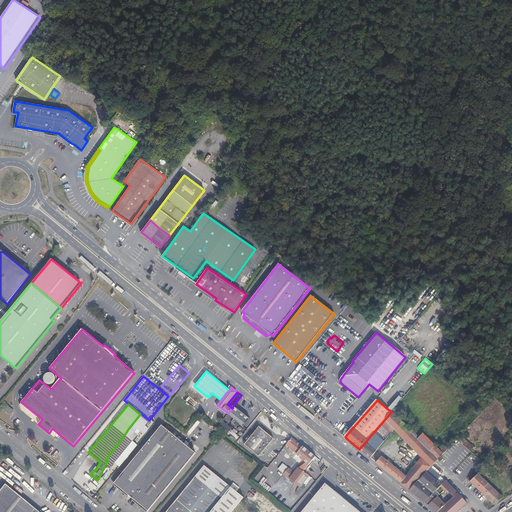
[(7,406),(4,409),(10,414),(13,410),(7,406)]
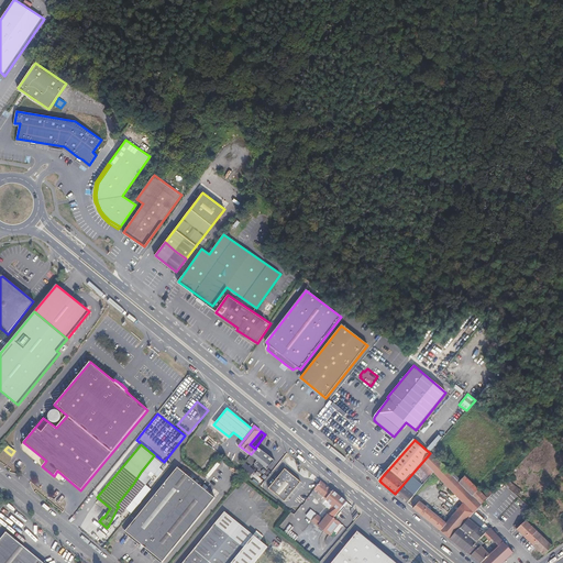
[(255,449),(251,454),(255,459),(253,461),(257,465),(260,462),(267,468),(274,461),(263,451),(256,446),(255,449)]
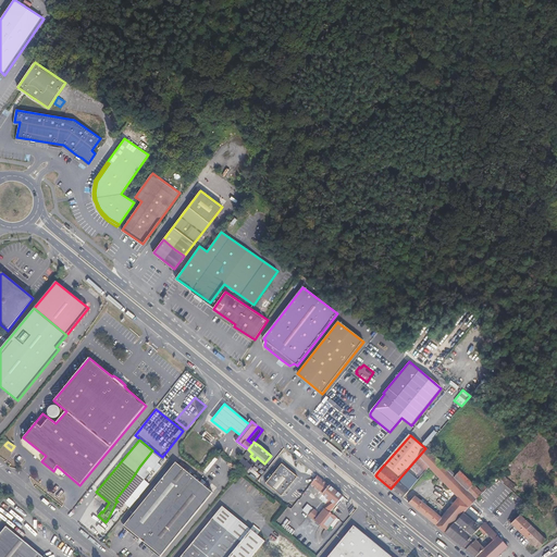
[(425,447),(425,448),(419,456),(430,467),(459,498),(469,508),(482,494),(463,474),(460,471),(455,477),(425,447)]
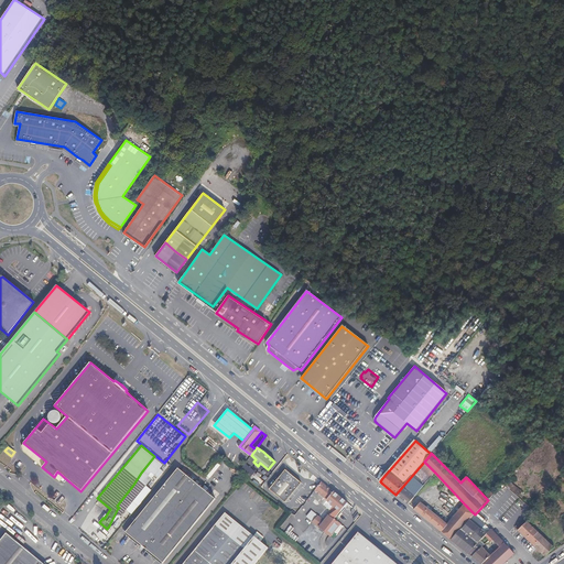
[(119,516),(120,517),(133,492),(143,479),(154,466),(159,461),(155,457),(152,463),(143,474),(141,477),(134,486),(119,508),(118,508),(109,525),(111,527),(115,523),(112,521),(116,516),(118,517),(119,516)]
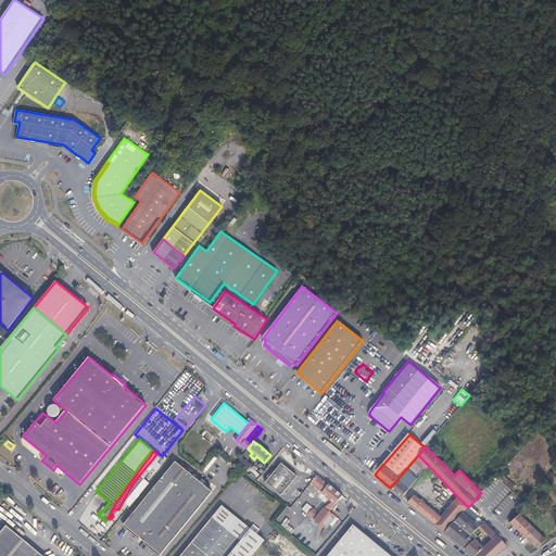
[(131,485),(118,509),(140,482),(160,456),(156,454),(152,459),(141,472),(131,485)]
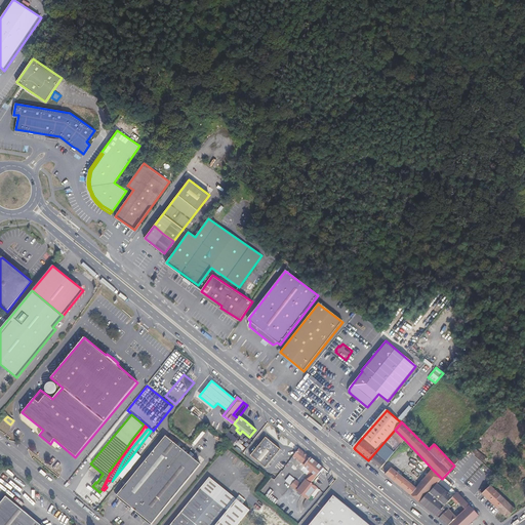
[(142,431),(139,430),(131,440),(133,441),(142,431)]
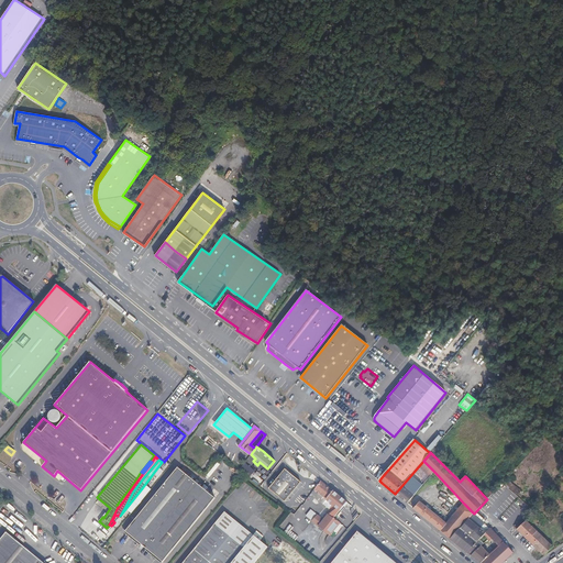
[(423,461),(395,494),(408,504),(434,472),(423,461)]
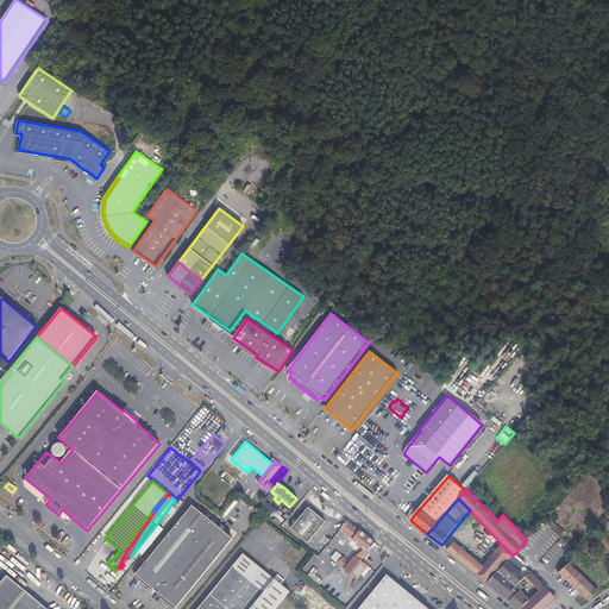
[(265,501),(261,508),(270,516),(276,509),(265,501)]
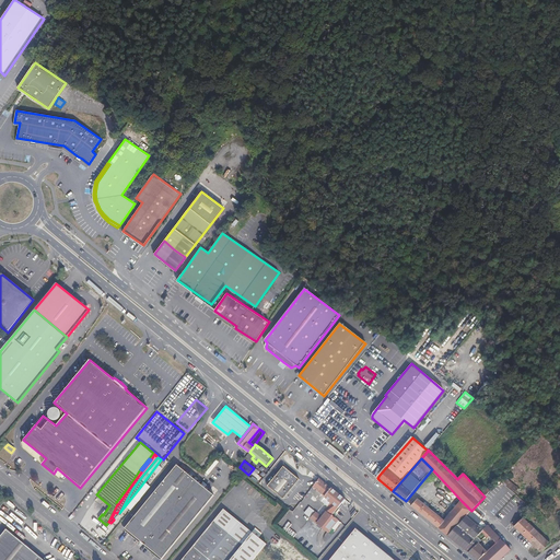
[(162,559),(213,496),(176,466),(125,529),(162,559)]
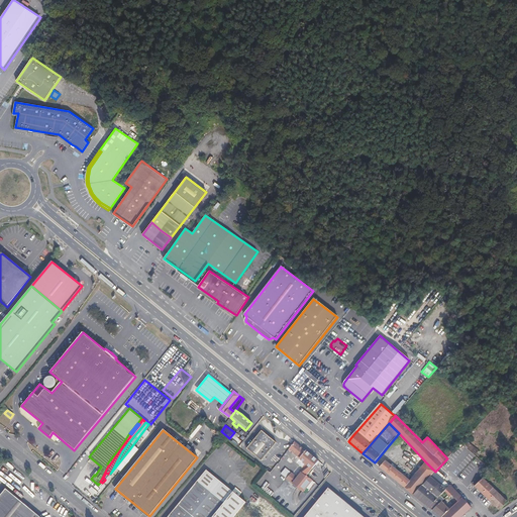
[(262,431),(246,448),(262,460),(276,442),(269,436),(262,431)]
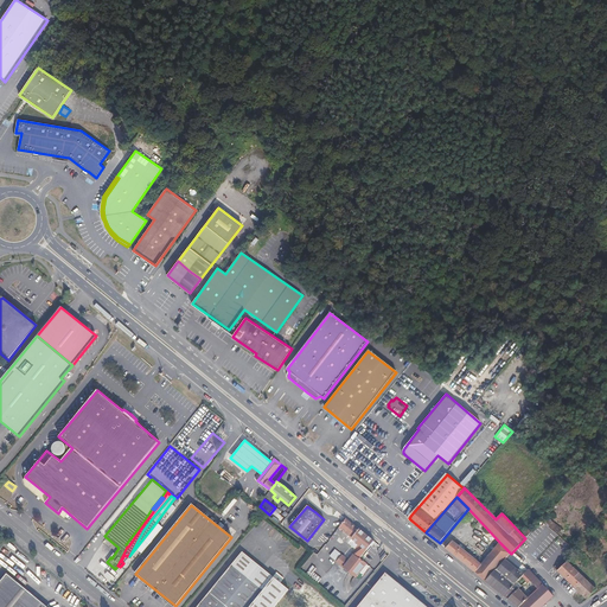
[(152,513),(154,510),(152,509),(144,522),(145,523),(152,513)]
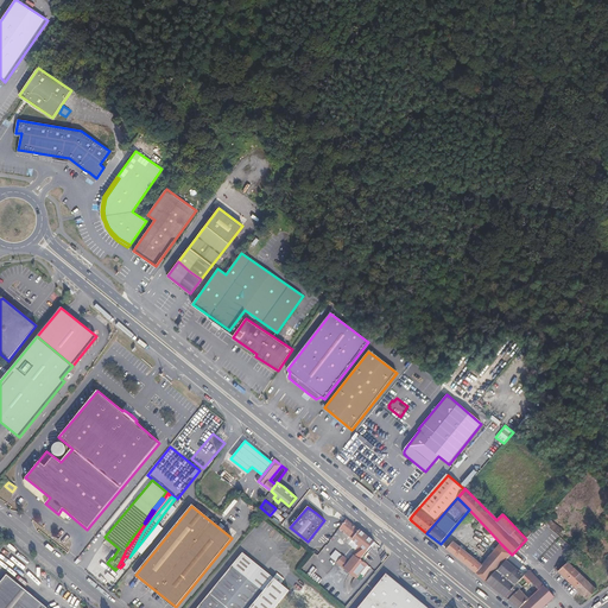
[(342,515),(331,530),(352,548),(359,548),(363,552),(366,550),(368,552),(372,548),(371,546),(374,542),(342,515)]
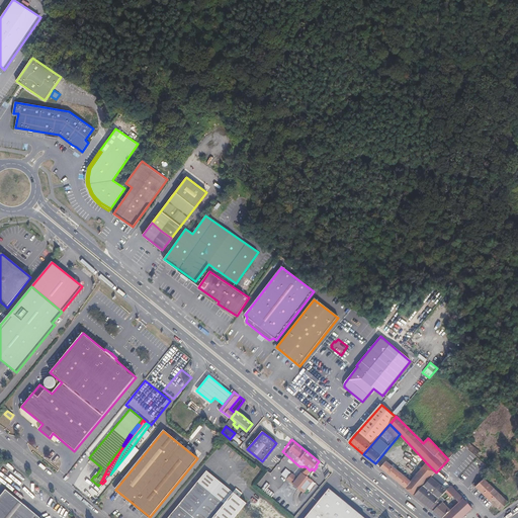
[(107,464),(109,466),(123,446),(122,445),(107,464)]
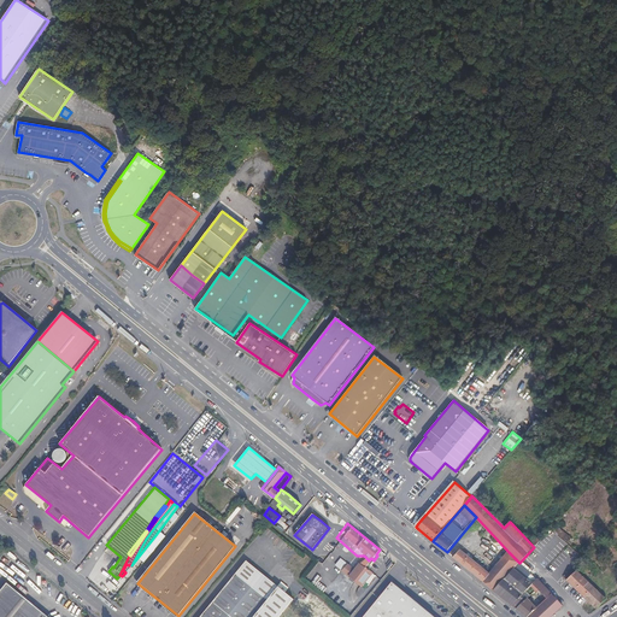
[(493,591),(500,583),(488,574),(460,550),(453,558),(493,591)]
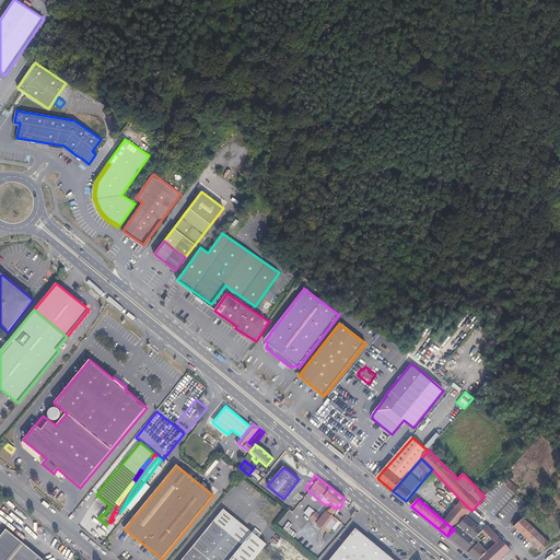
[(471,511),(462,501),(443,521),(454,529),(467,515),(471,511)]
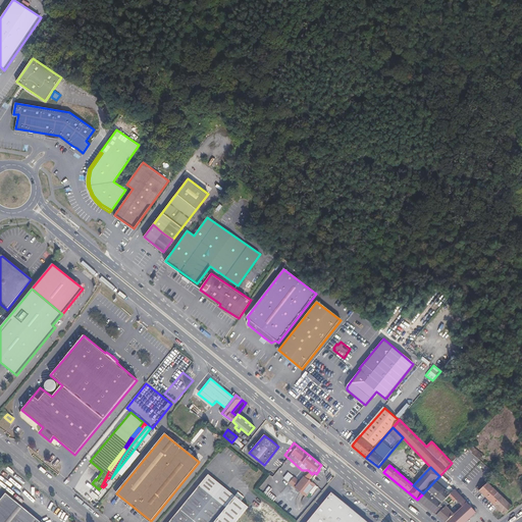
[(295,478),(290,483),(307,497),(310,492),(313,494),(318,487),(312,482),(317,475),(316,474),(314,472),(312,474),(308,470),(302,470),(306,472),(299,481),(295,478)]
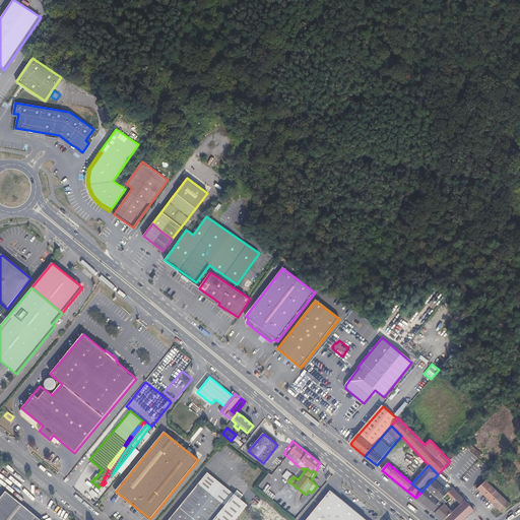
[(229,519),(244,503),(241,500),(244,496),(238,491),(235,495),(209,472),(169,519),(229,519)]
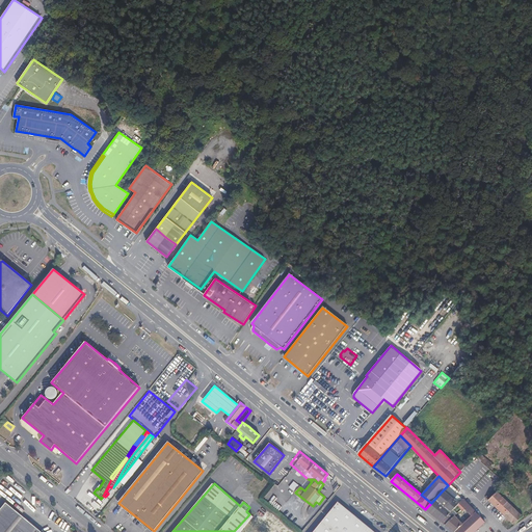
[(425,509),(442,522),(448,514),(455,506),(458,503),(444,489),(431,503),(425,509)]
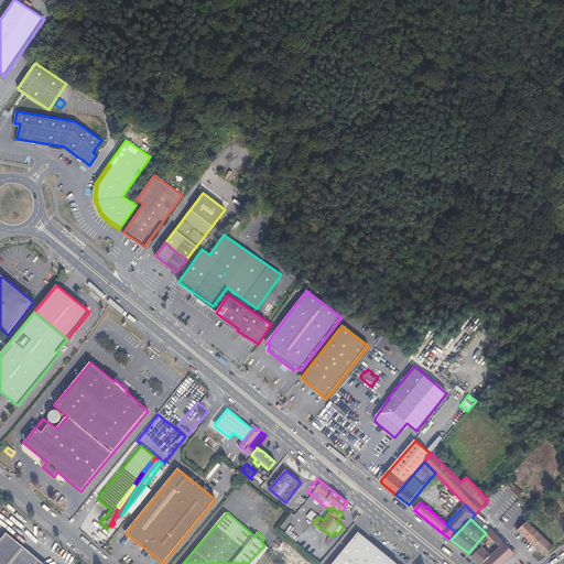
[(554,548),(527,521),(518,531),(545,556),(554,548)]
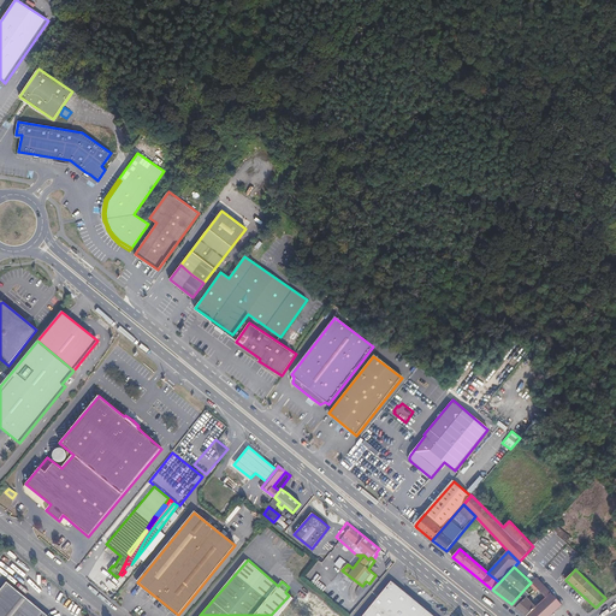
[(323,592),(327,587),(319,580),(321,576),(318,573),(317,574),(314,572),(309,579),(312,581),(311,582),(323,592)]
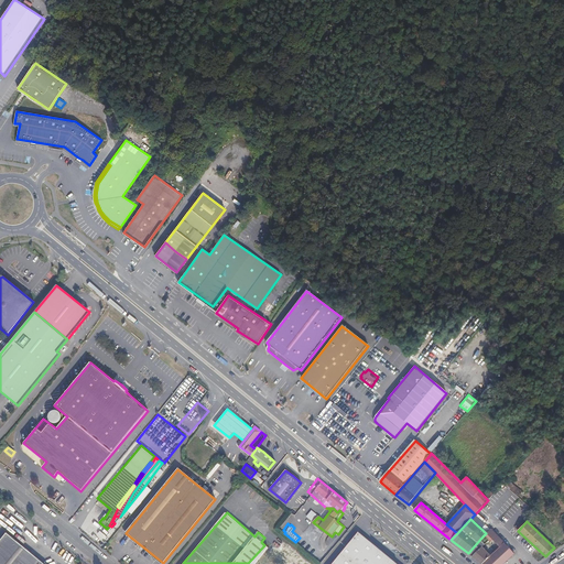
[(489,557),(483,563),(503,563),(514,554),(491,529),(489,530),(486,533),(490,538),(499,549),(494,554),(489,557)]
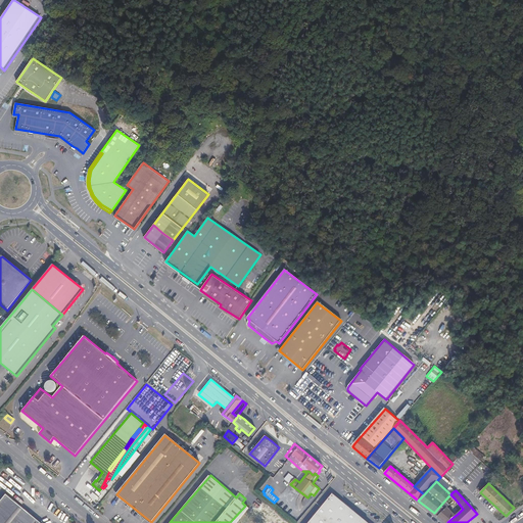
[(0,501),(0,522),(42,522),(6,493),(0,501)]
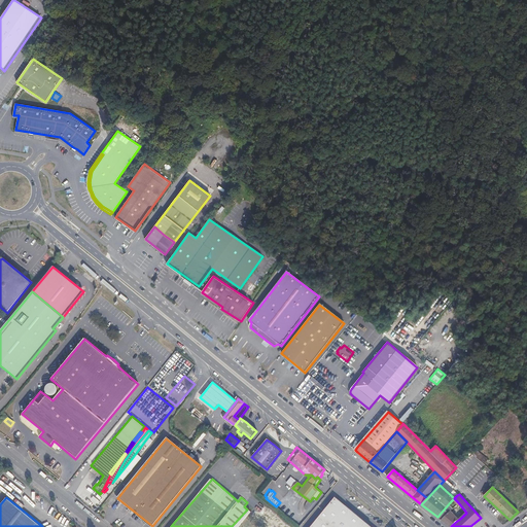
[(369,526),(334,498),(310,526),(369,526)]
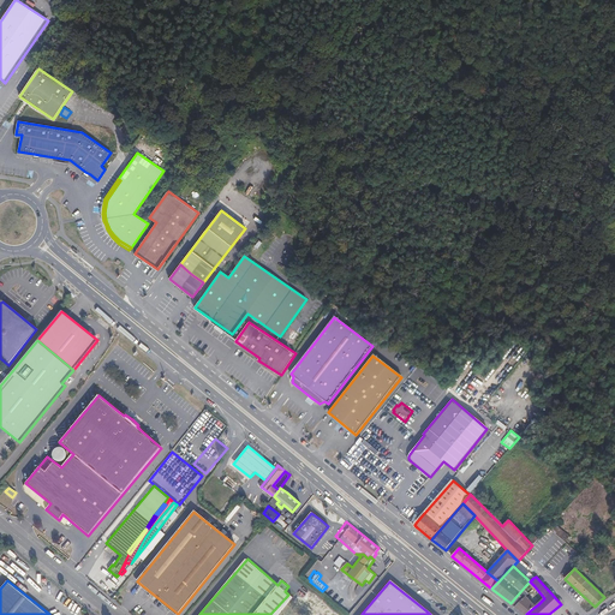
[(532,598),(538,604),(544,598),(535,586),(531,590),(536,595),(532,598)]
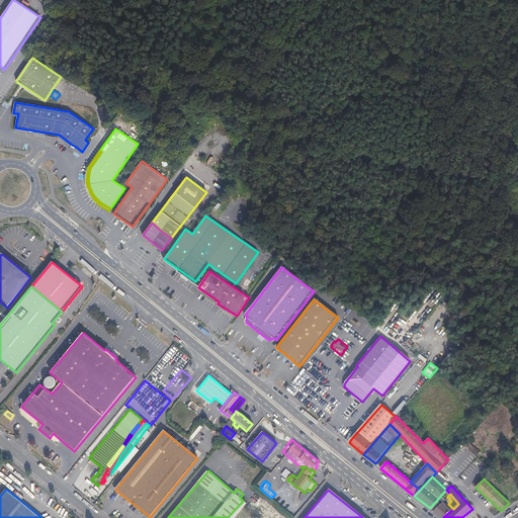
[(235,517),(247,504),(243,501),(228,517),(235,517)]
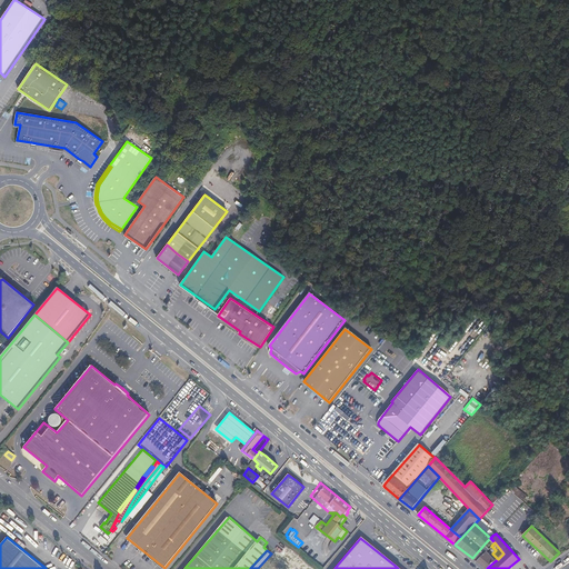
[(479,550),(472,558),(476,561),(483,553),(479,550)]
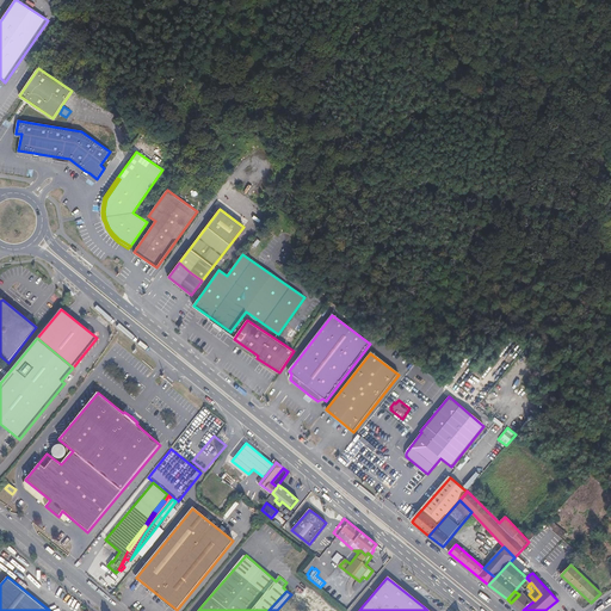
[(523,610),(530,604),(519,594),(511,603),(517,608),(520,610),(523,610)]
